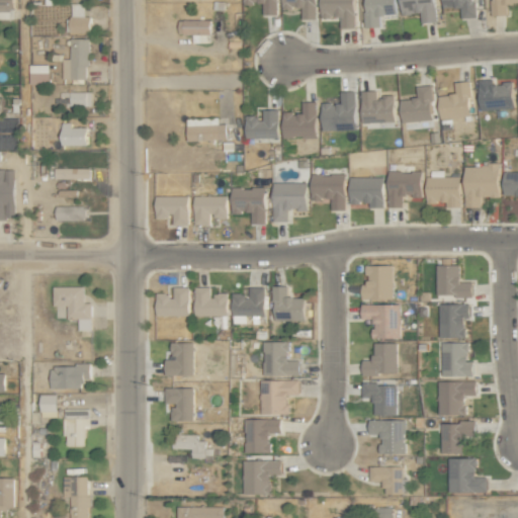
[(13,0),(0,0),(0,18),(13,18),(13,0)]
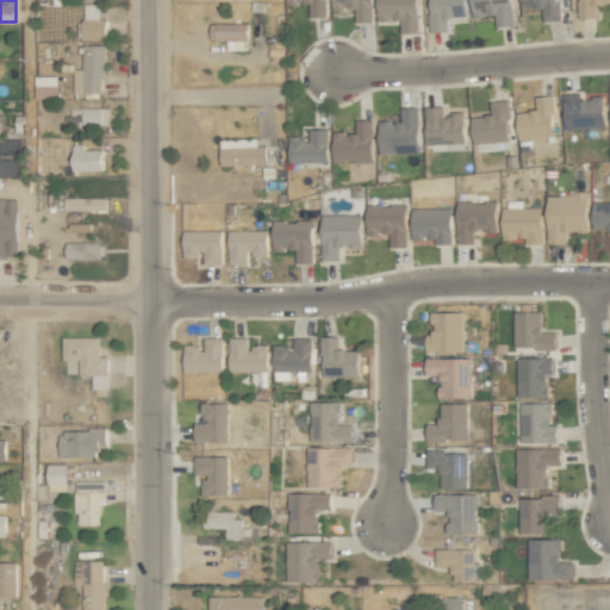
[(285,0),(286,4),(310,4),(310,17),(325,17),(325,0),(285,0)]
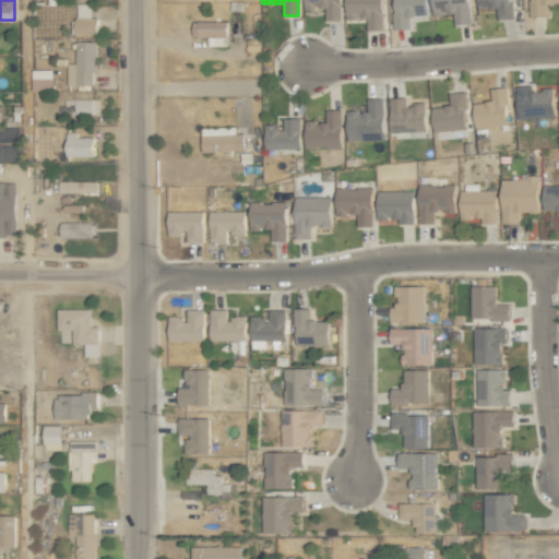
[(341,21),(340,0),(304,0),(304,9),(325,9),(325,21),(341,21)]
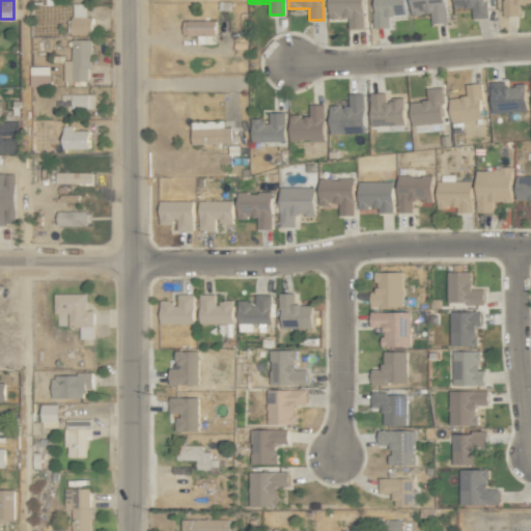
[(363,0),(328,0),(329,18),(348,18),(348,28),(364,28),(363,0)]
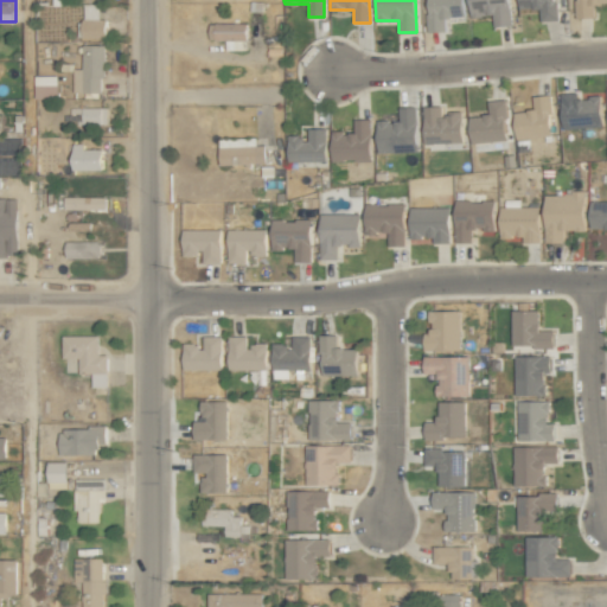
[(462,0),(426,0),(429,32),(445,31),(443,18),(464,16),(462,0)]
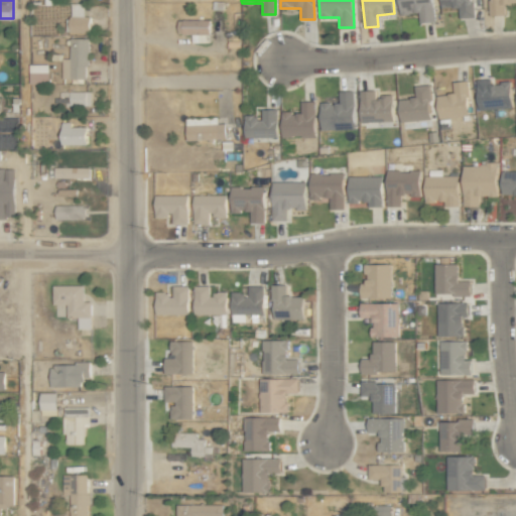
[(398,0),(399,14),(418,13),(418,22),(433,21),(432,0),(398,0)]
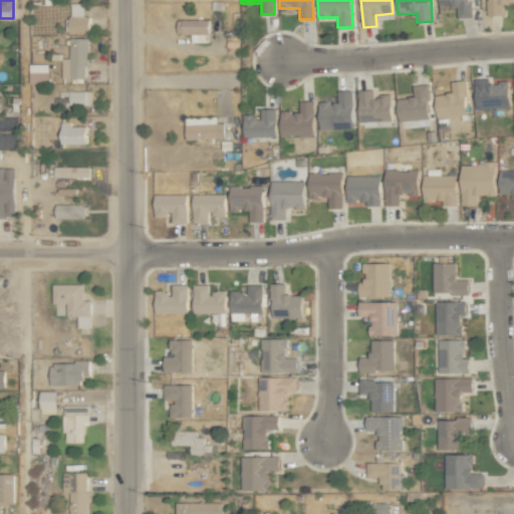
[(438,0),(439,7),(457,6),(457,17),(471,16),(470,0),(438,0)]
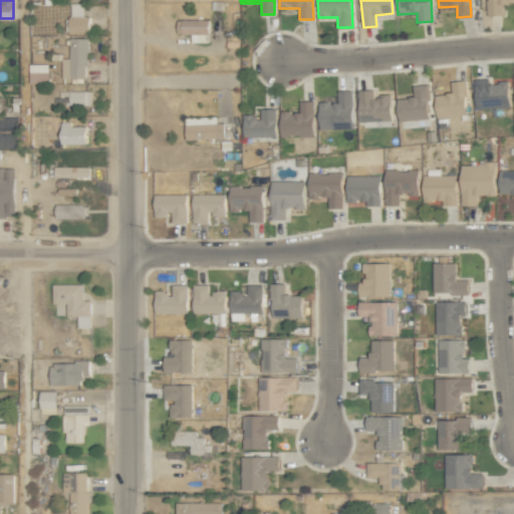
[(502,3),(513,2),(513,0),(487,0),(488,15),(502,14),(502,3)]
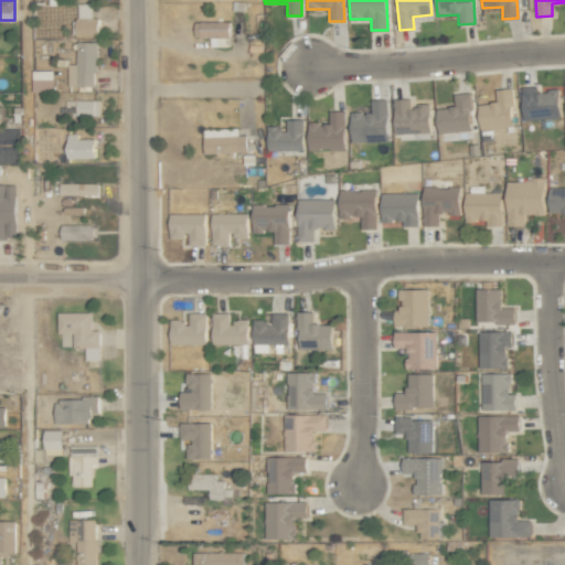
[(98,35),(98,17),(93,17),(93,3),(77,3),(77,20),(72,20),(72,35),(98,35)]
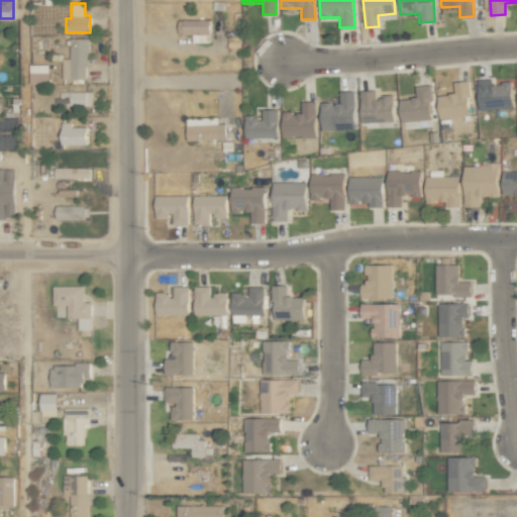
[(210,19),(178,19),(178,33),(193,33),(193,42),(209,42),(210,19)]
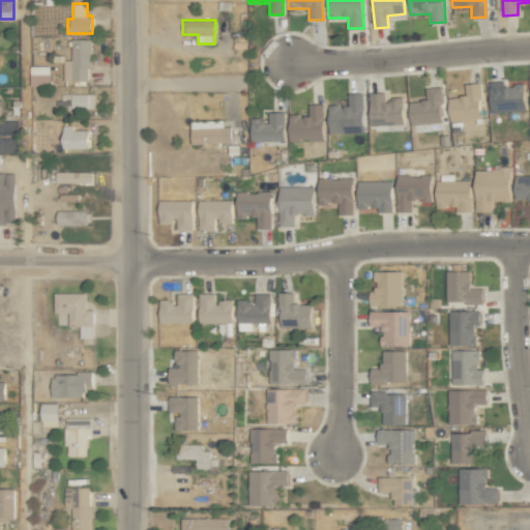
[(90,39),(71,38),(71,59),(64,59),(63,80),(89,81),(90,39)]
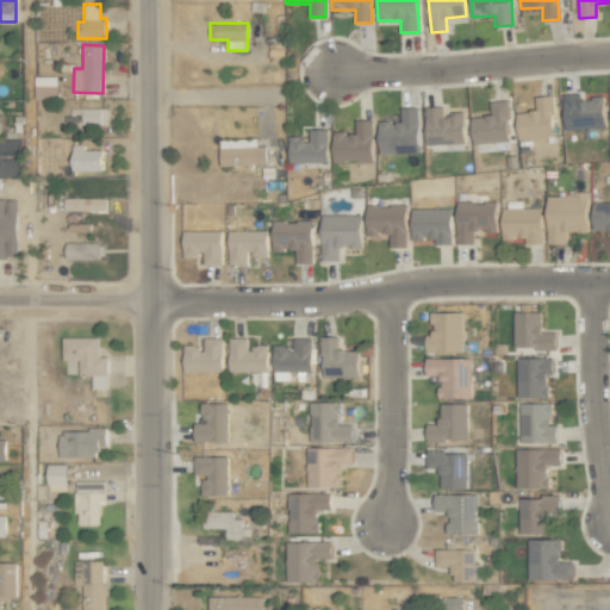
[(33,99),(57,99),(57,75),(35,75),(33,99)]
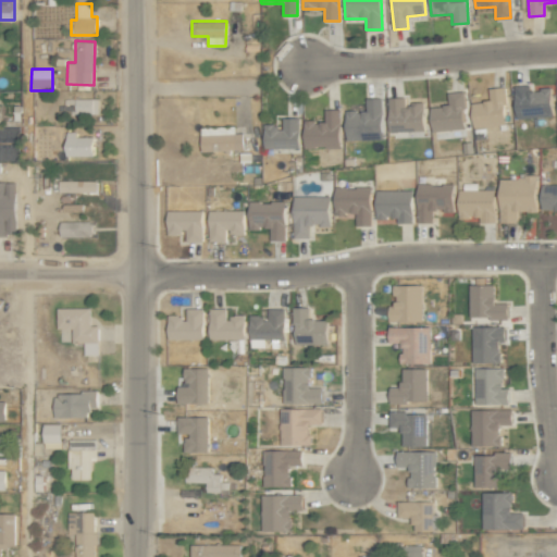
[(516,118),(552,116),(551,88),(530,89),(530,85),(515,86),(516,118)]
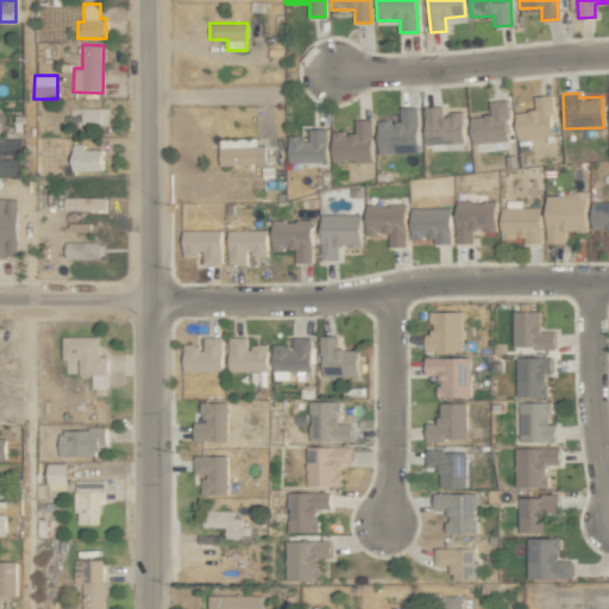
[(553,137),(551,95),(535,95),(535,111),(515,112),(516,138),(553,137)]
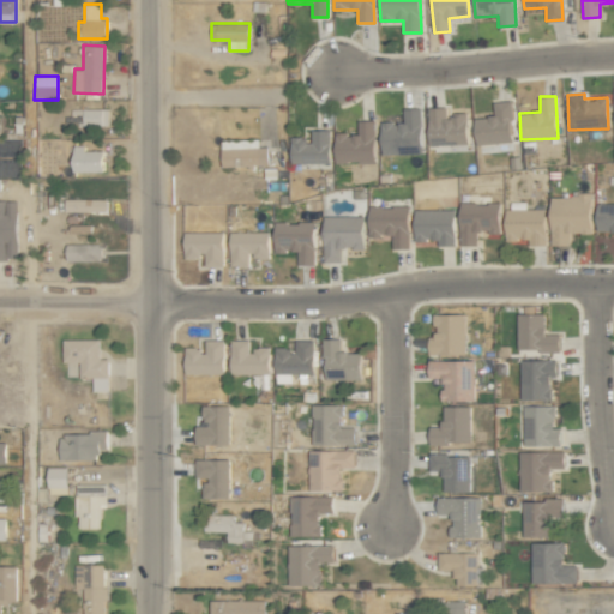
[(476,145),(512,142),(509,101),(493,102),(494,115),(473,118),(476,145)]
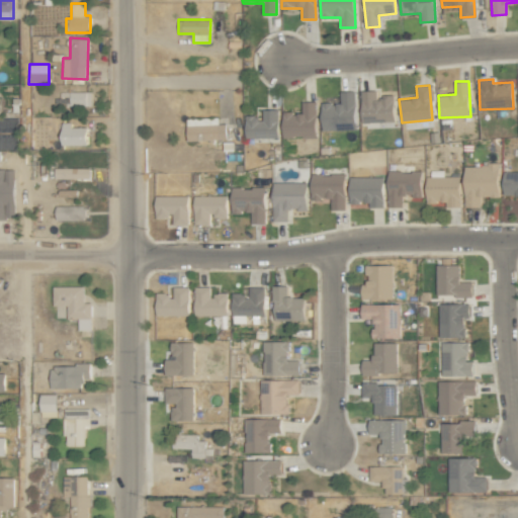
[(394,96),(376,96),(376,90),(360,90),(361,122),(394,121),(394,96)]
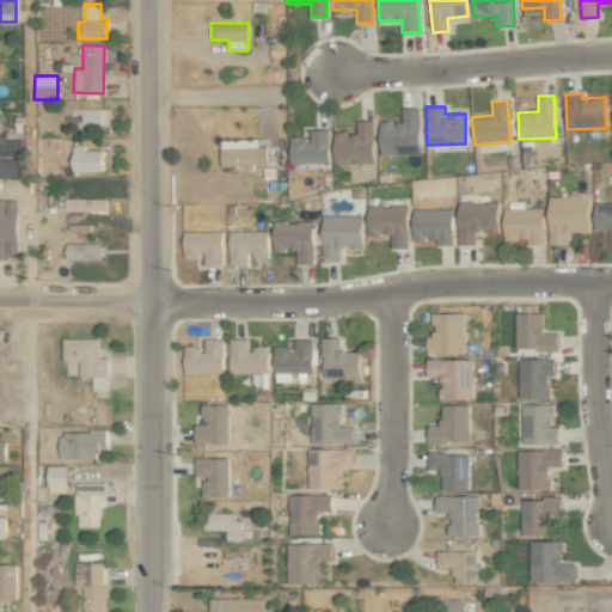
[(106,108),(78,109),(79,126),(106,124),(106,108)]
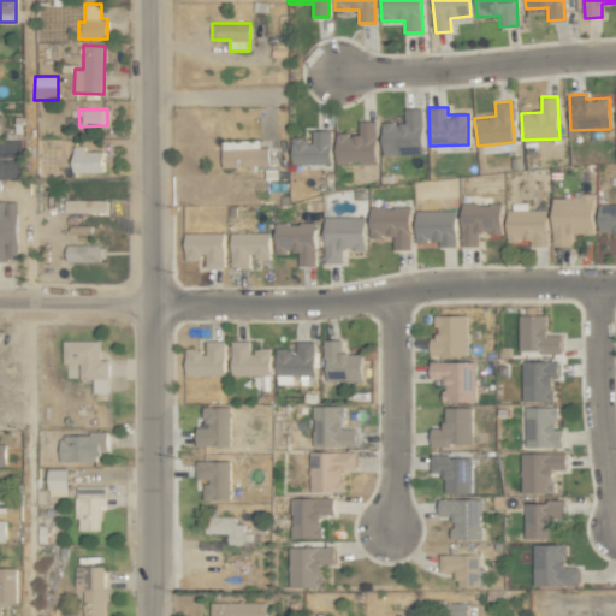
[(381,122),(383,155),(422,154),(421,108),(404,108),(404,122),(381,122)]
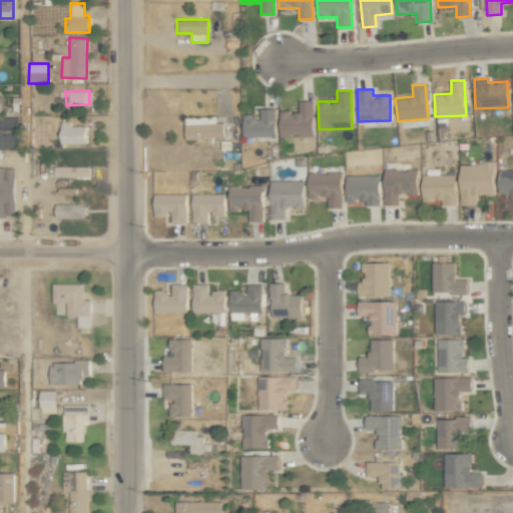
[(313,100),(299,100),(299,111),(279,111),(280,136),(313,135),(313,100)]
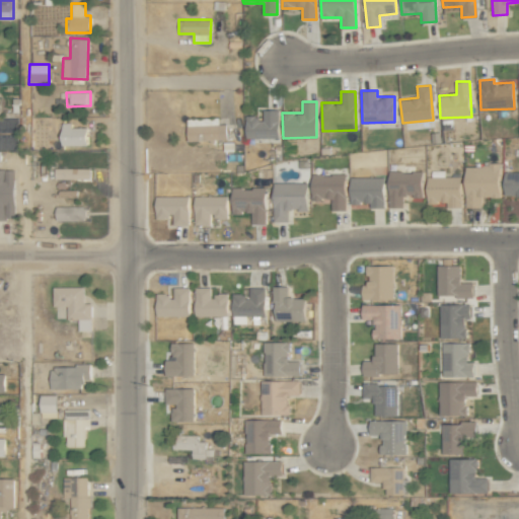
[(278,109),(261,109),(261,116),(244,116),(245,139),(278,138),(278,109)]
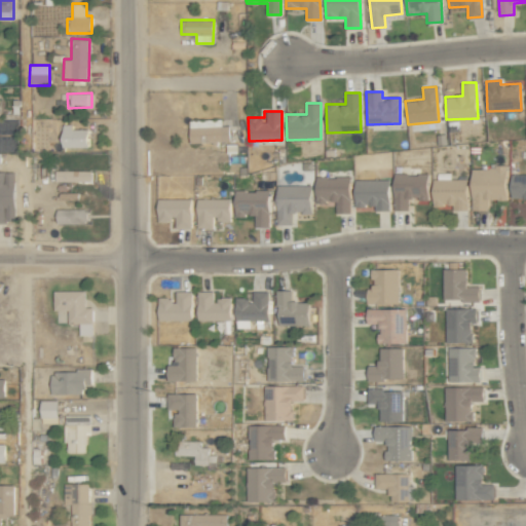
[(229,125),(222,125),(222,118),(189,119),(190,143),(230,142),(229,125)]
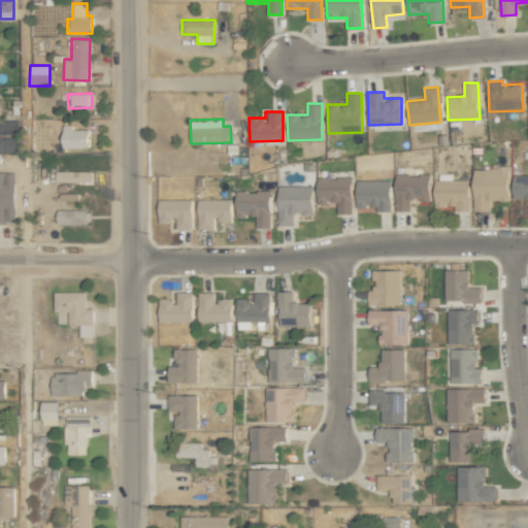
[(63,147),(88,147),(88,130),(71,130),(71,125),(63,125),(63,147)]
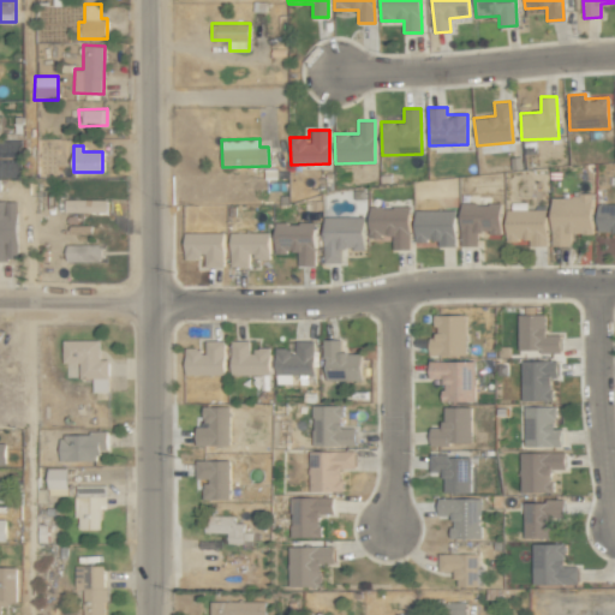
[(551,195),(551,245),(571,245),(571,234),(592,234),(592,195),(551,195)]
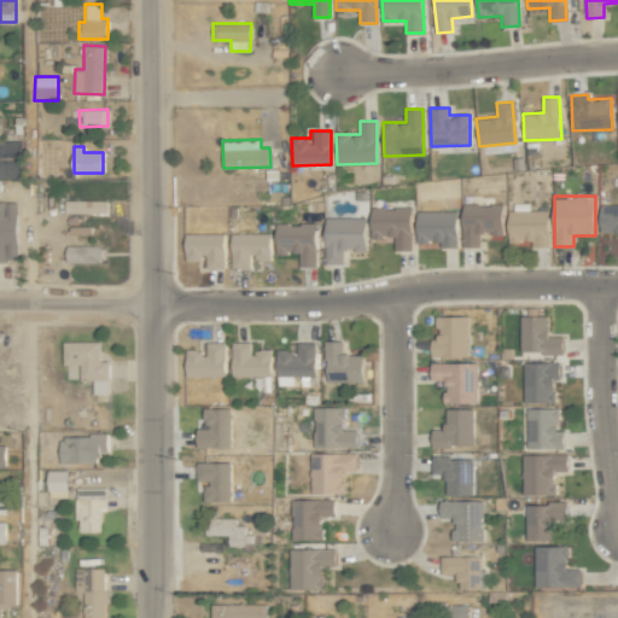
[(108,199),(65,199),(65,213),(108,214),(108,199)]
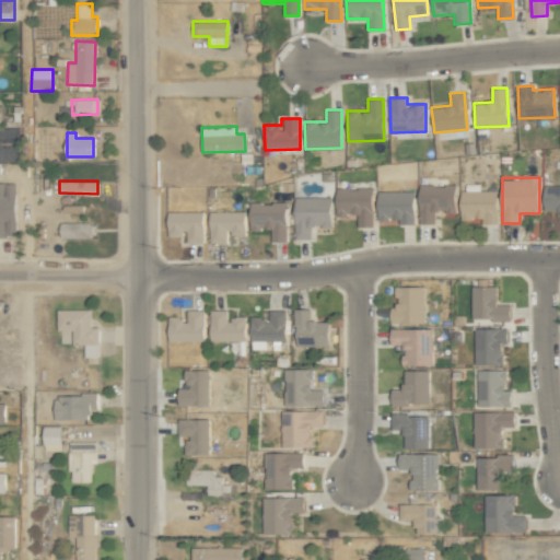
[(455,185),(419,186),(420,224),(435,223),(434,212),(456,212),(455,185)]
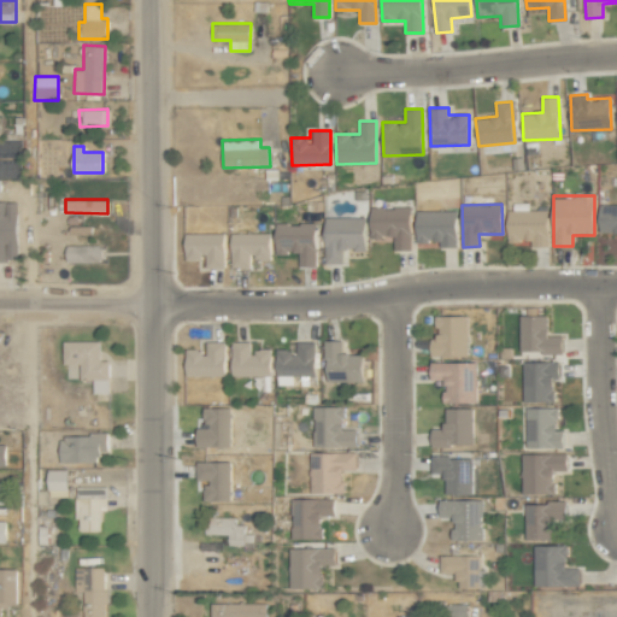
[(616,204),(599,205),(599,233),(616,231),(616,204)]
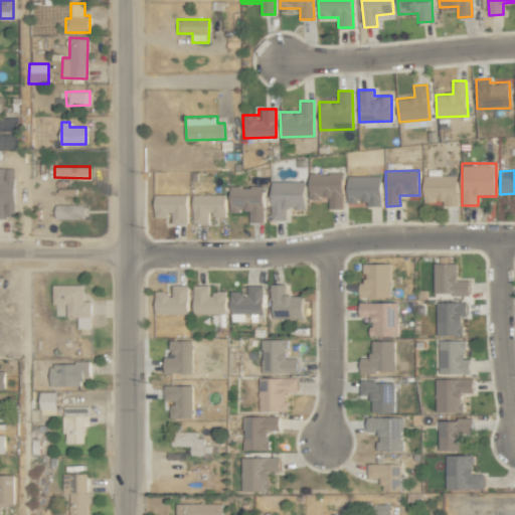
[(309,197),(329,198),(329,208),(342,208),(343,173),(309,172),(309,197)]
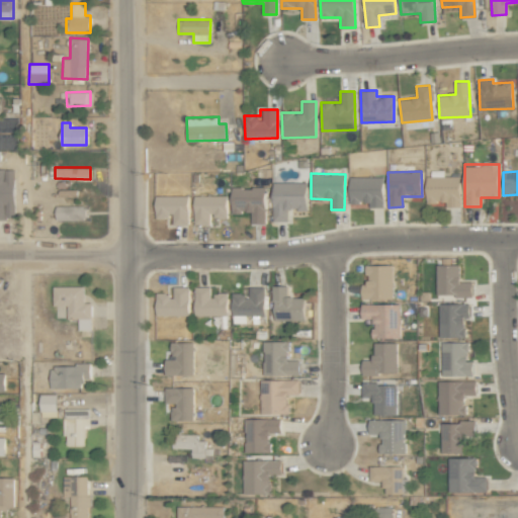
[(383,177),(349,176),(349,202),(368,202),(368,207),(382,207),(383,177)]
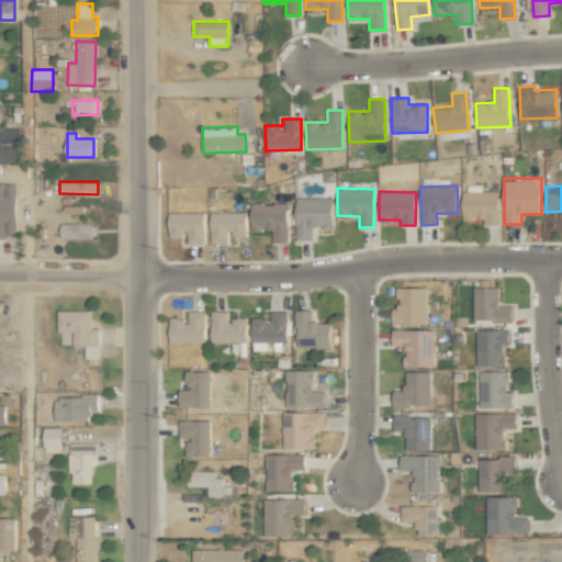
[(462,191),(462,220),(483,220),(483,224),(499,224),(498,191),(462,191)]
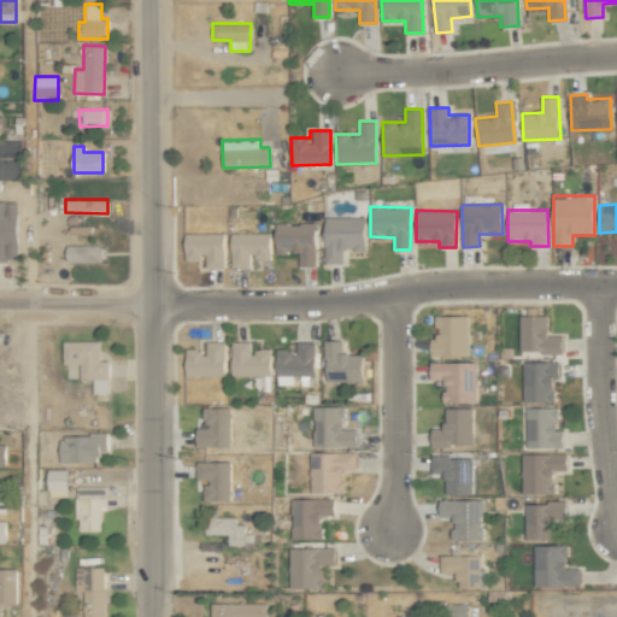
[(365,218),(325,217),(324,263),(342,263),(342,250),(364,250),(365,218)]
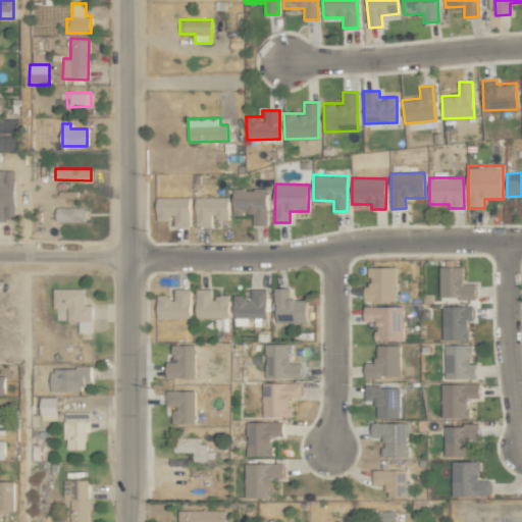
[(267,189),(232,189),(232,214),(253,214),(253,224),(267,224),(267,189)]
